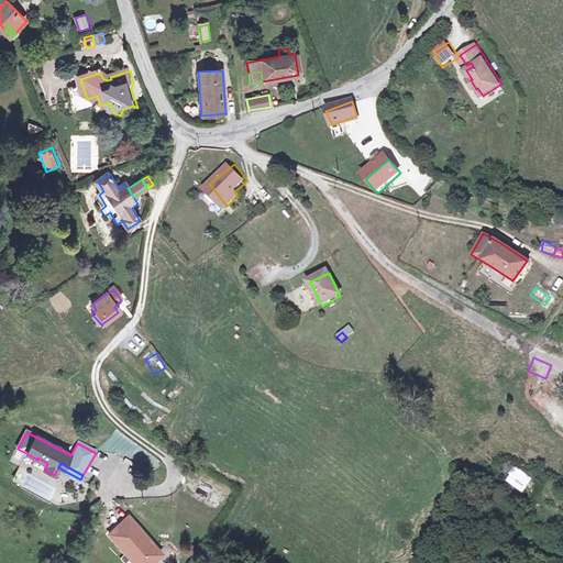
[(534,479),(516,467),(505,482),(523,495),(534,479)]
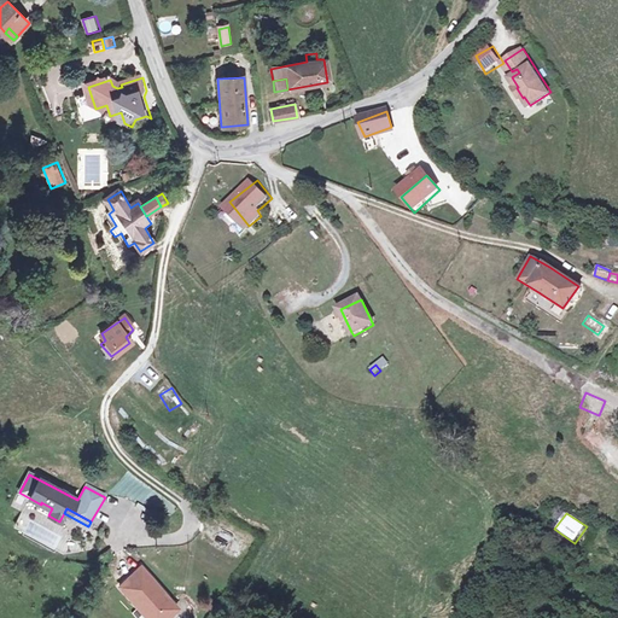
[(175,617),(180,613),(141,571),(120,590),(144,617),(175,617)]
